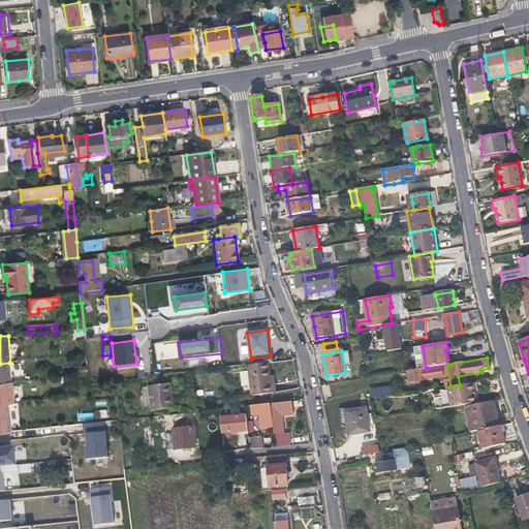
[(0,383),(11,382),(10,372),(9,363),(0,364),(0,383)]
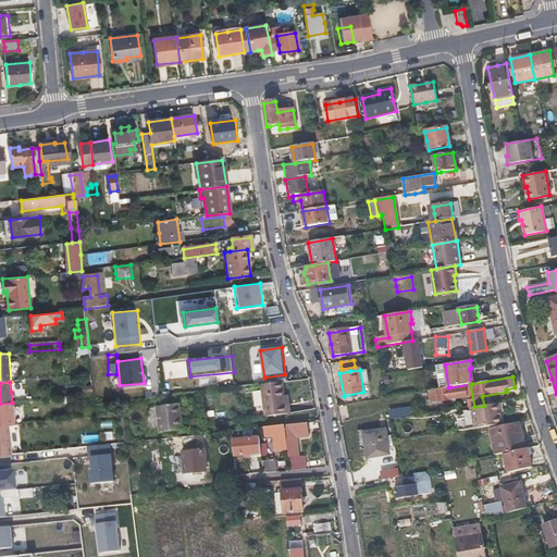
[(264,417),(276,415),(288,413),(288,405),(284,406),(283,397),(281,383),(260,385),(264,417)]
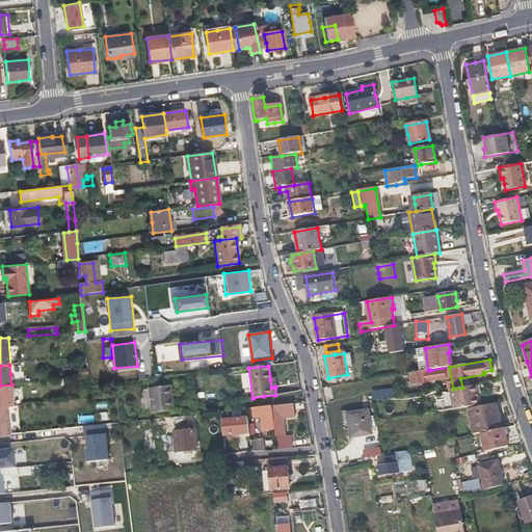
[(431,373),(430,370),(428,370),(407,373),(409,386),(419,384),(419,387),(429,384),(428,382),(446,379),(445,371),(431,373)]
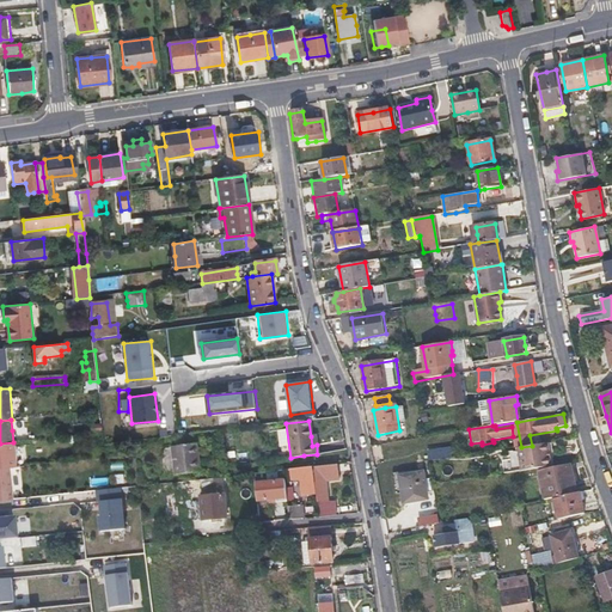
[(18,467),(14,442),(13,442),(0,444),(0,469),(8,469),(18,467)]
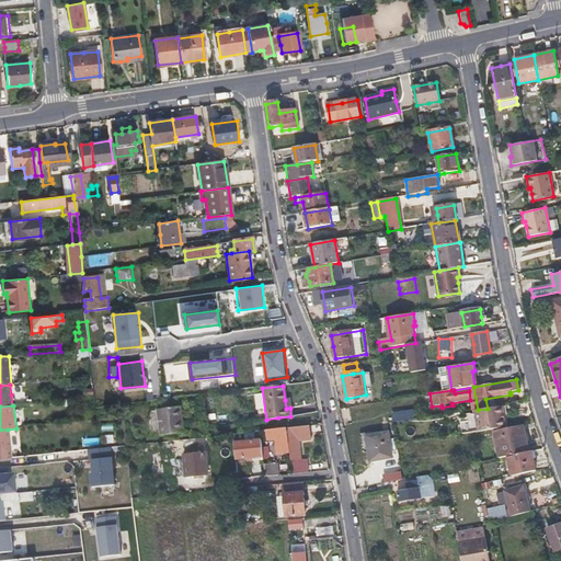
[(506,413),(506,405),(488,409),(478,410),(474,411),(478,432),(505,427),(504,419),(503,419),(502,414),(506,413)]
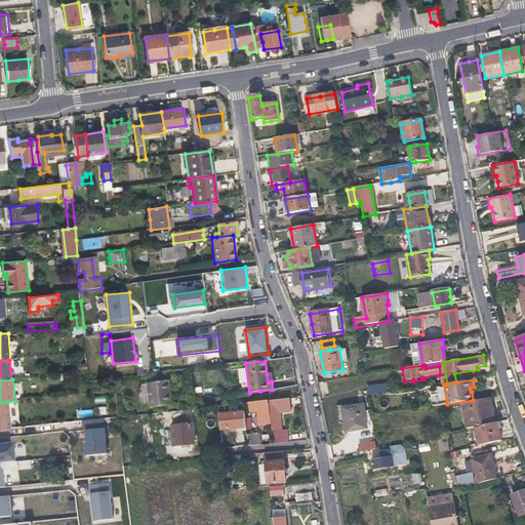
[(168,381),(157,382),(147,384),(150,406),(170,404),(169,397),(168,381)]
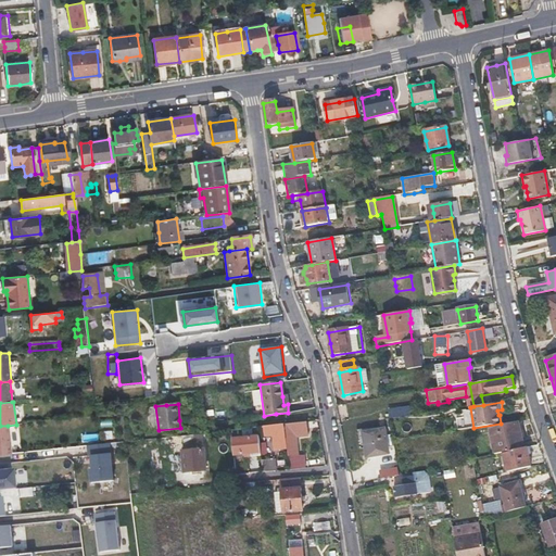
[(301,463),(299,463),(297,464),(295,455),(298,454),(295,436),(299,436),(298,421),(285,424),(290,469),(301,468),(301,463)]
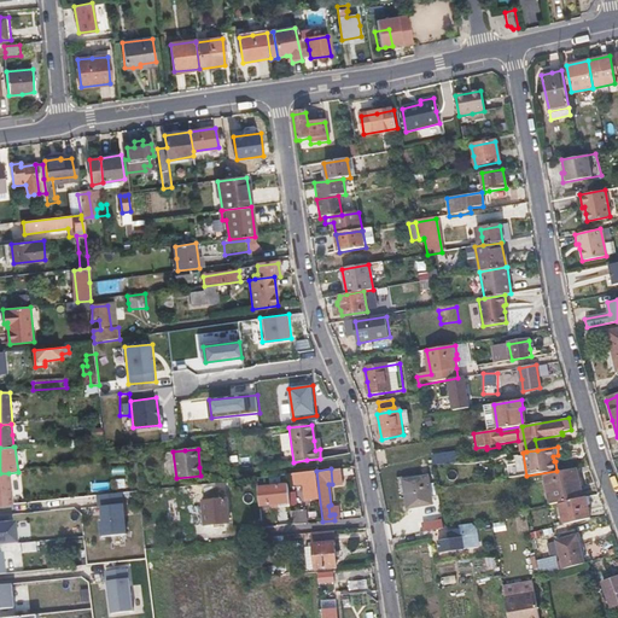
[(552,505),(559,503),(582,497),(578,484),(575,470),(544,476),(552,505)]
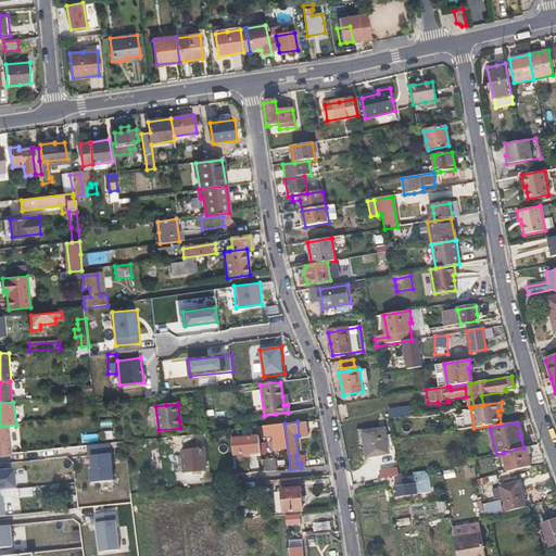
[(264,426),(264,431),(265,437),(276,434),(278,450),(286,449),(283,424),(264,426)]
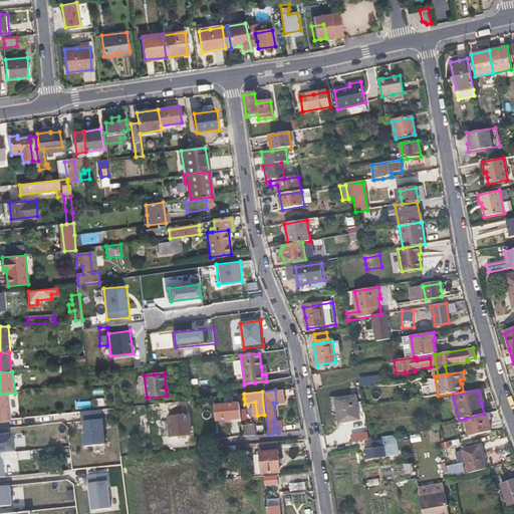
[(0,394),(0,421),(10,421),(7,394),(0,394)]
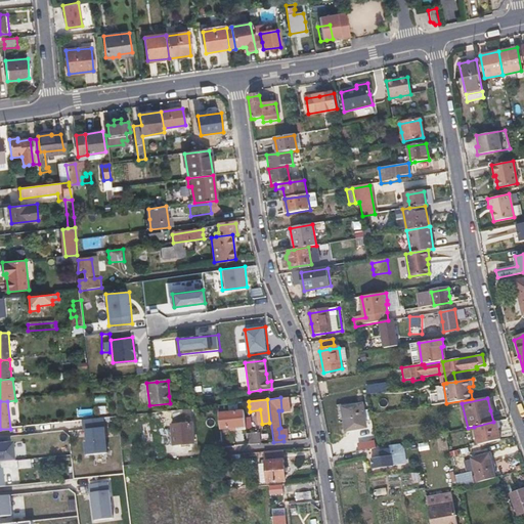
[(363,411),(362,406),(359,406),(358,403),(337,406),(340,424),(345,423),(347,431),(365,427),(364,421),(369,421),(367,410),(363,411)]
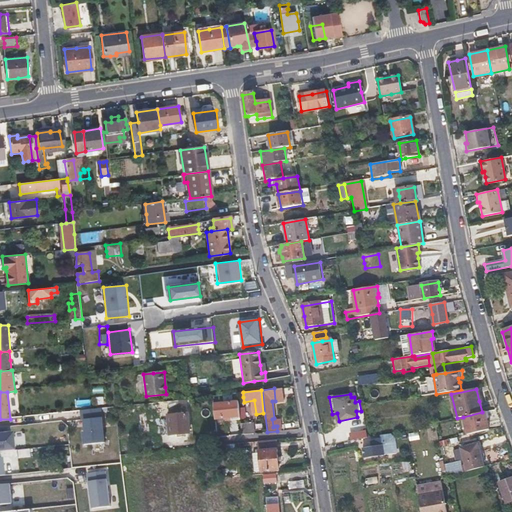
[(161,403),(161,408),(161,413),(181,410),(180,401),(161,403)]
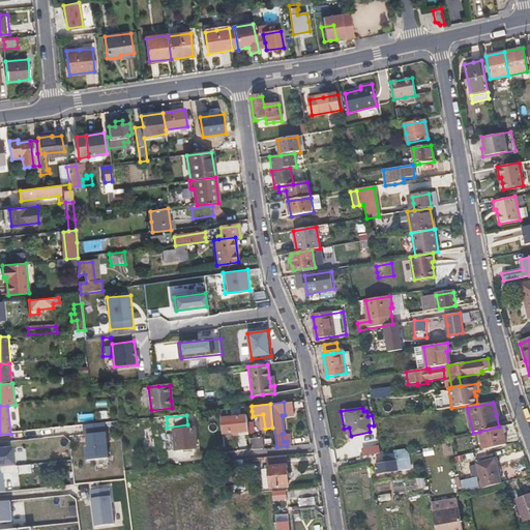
[(221,418),(221,427),(222,435),(238,433),(238,434),(247,433),(245,415),(221,418)]
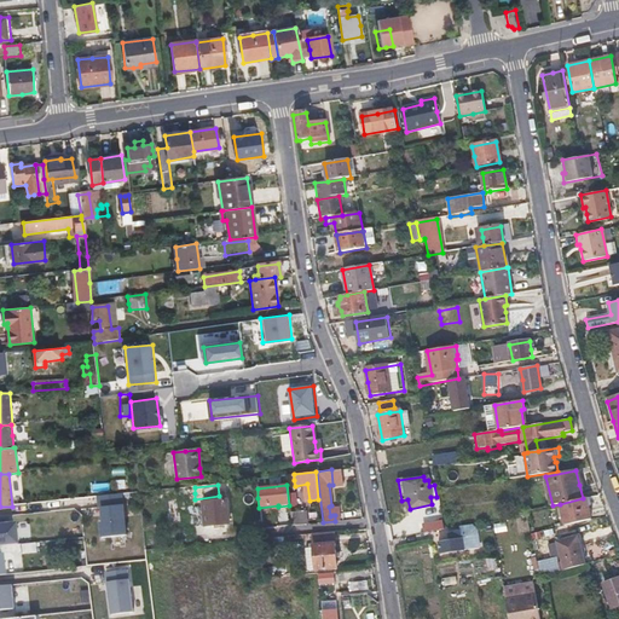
[(583,498),(560,504),(565,525),(591,519),(586,498),(583,498)]
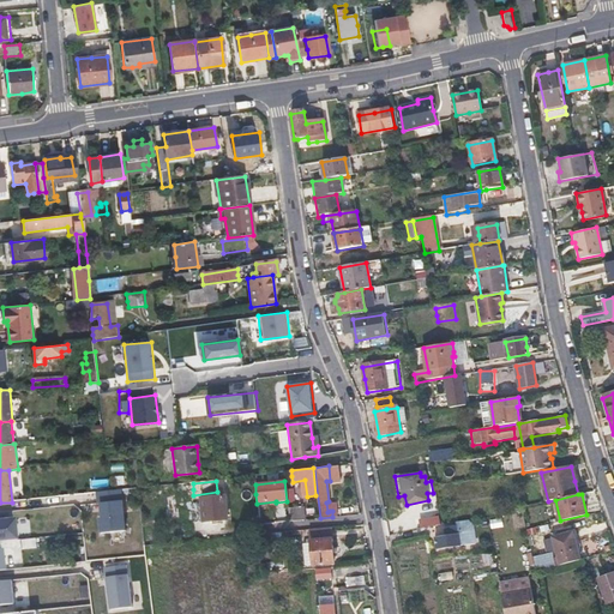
[(125,500),(101,503),(104,534),(128,531),(125,500)]
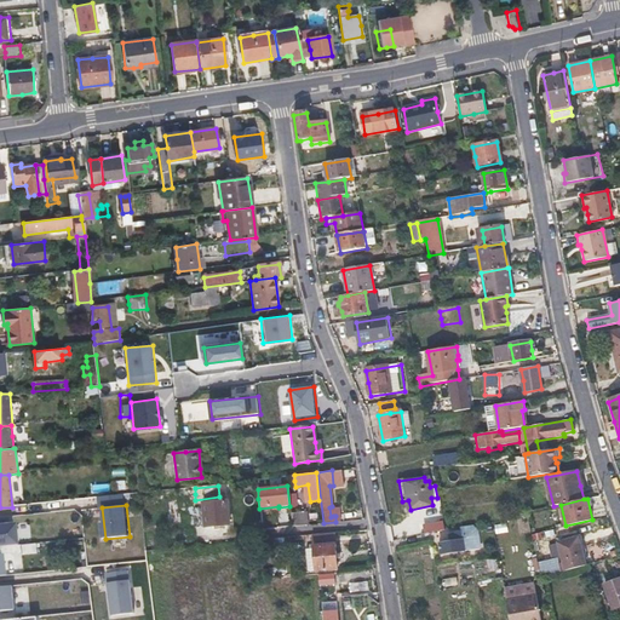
[(227,505),(216,506),(204,507),(204,514),(206,530),(230,527),(227,505)]
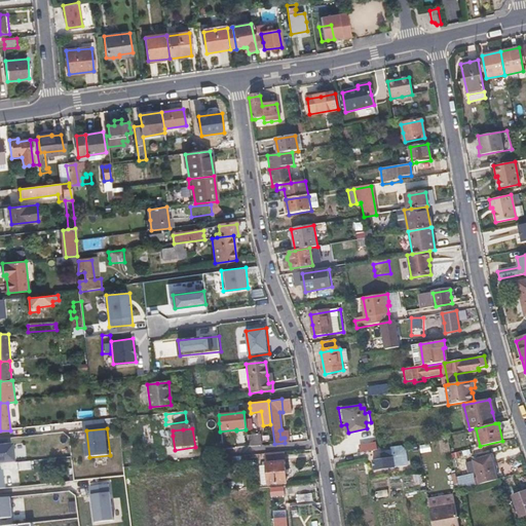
[(167,451),(175,450),(173,436),(165,436),(167,451)]
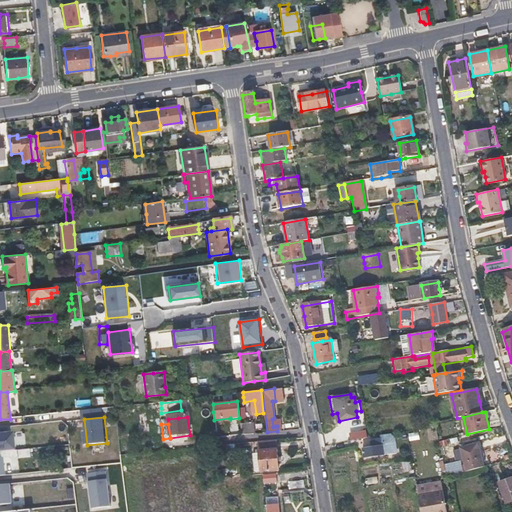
[(351,434),(352,441),(357,440),(368,438),(367,431),(351,434)]
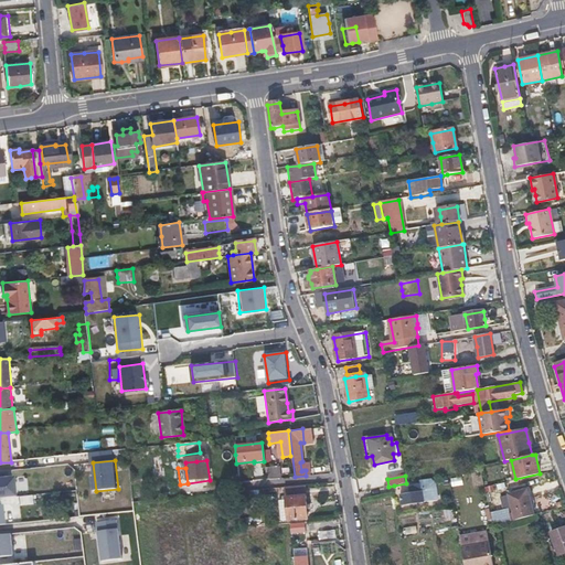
[(14,477),(0,478),(0,499),(17,498),(14,477)]
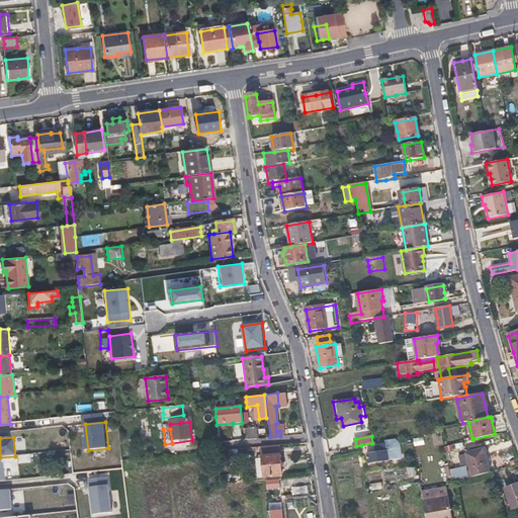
[(415,446),(425,444),(424,437),(413,438),(415,446)]
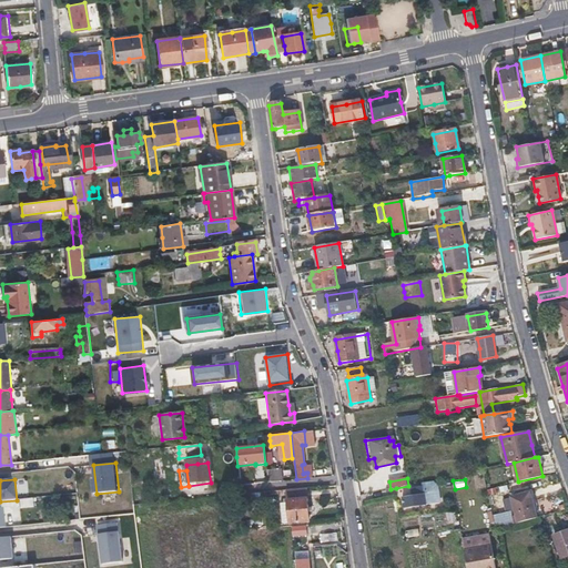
[(423,487),(417,488),(412,489),(413,496),(404,498),(405,508),(433,504),(428,483),(422,484),(423,487)]
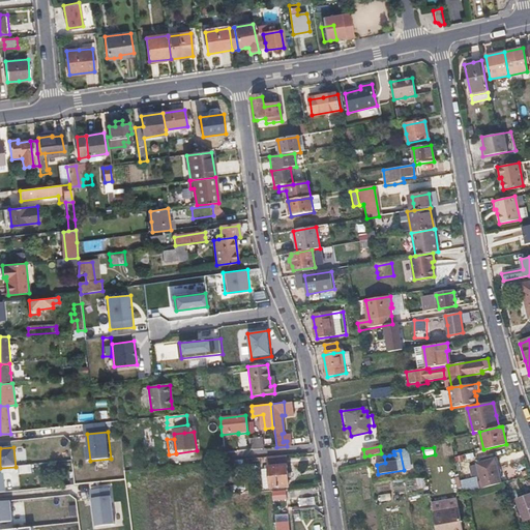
[(286,465),(285,455),(268,458),(269,467),(286,465)]
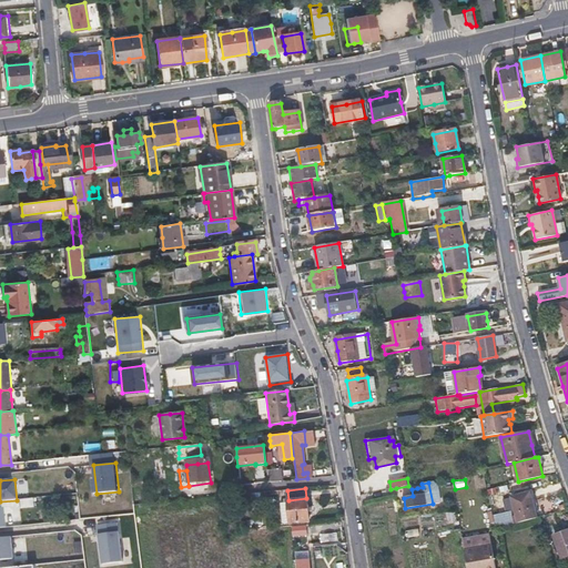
[(536,518),(533,506),(529,494),(511,499),(518,524),(536,518)]
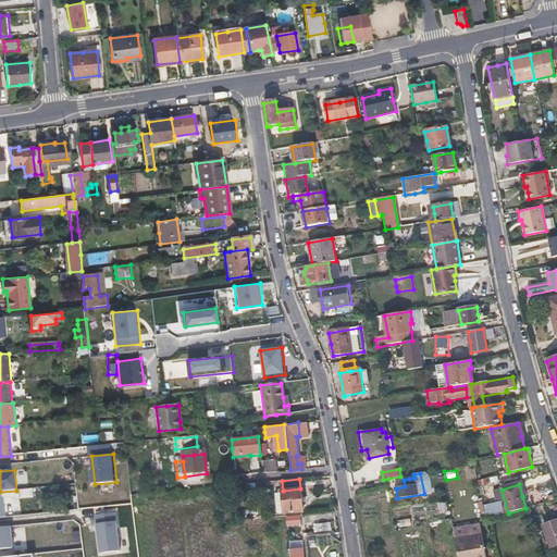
[(283,491),(284,502),(285,512),(304,511),(300,489),(283,491)]
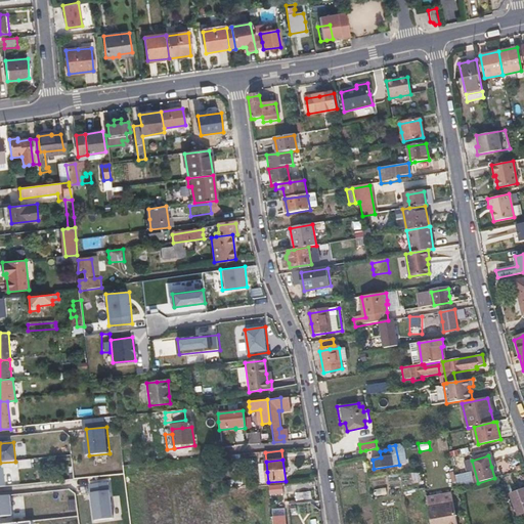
[(457,484),(472,481),(470,472),(455,475),(457,484)]
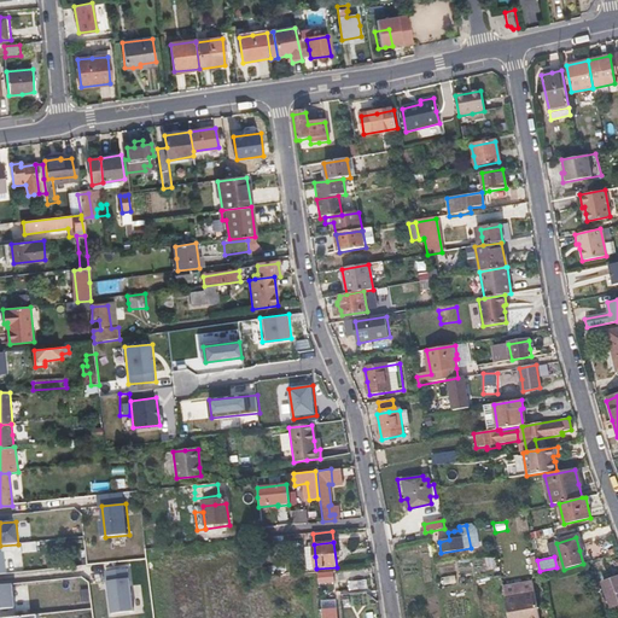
[(495,569),(496,559),(488,558),(487,567),(495,569)]
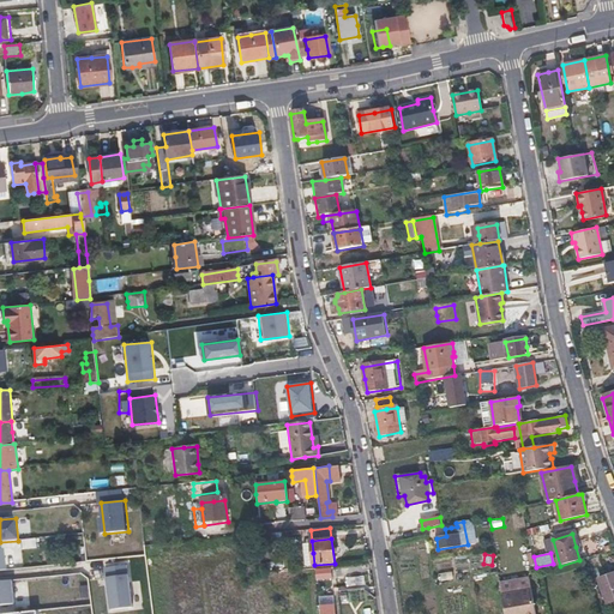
[(590,571),(594,571),(597,570),(595,561),(588,563),(590,571)]
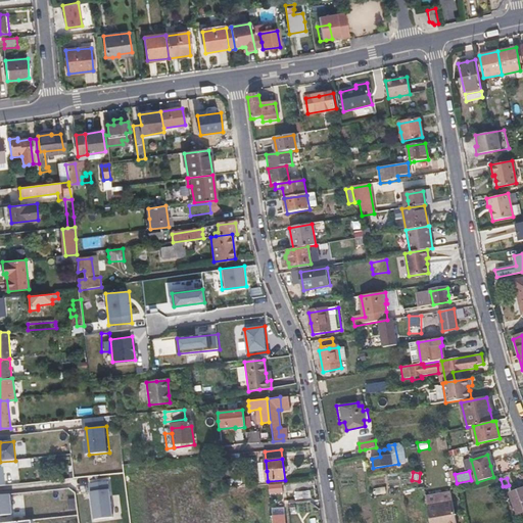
[(111,490),(92,492),(95,519),(114,516),(111,490)]
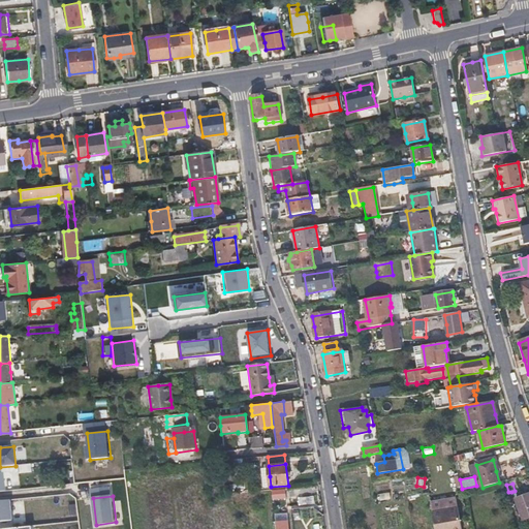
[(528,496),(518,500),(520,510),(523,521),(528,518),(528,496)]
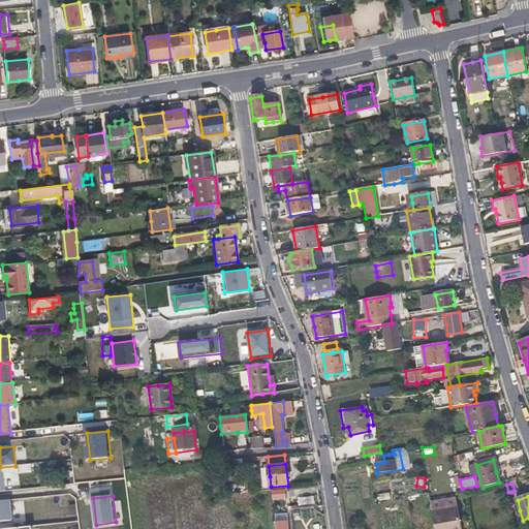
[(11,501),(0,501),(0,522),(13,521),(11,501)]
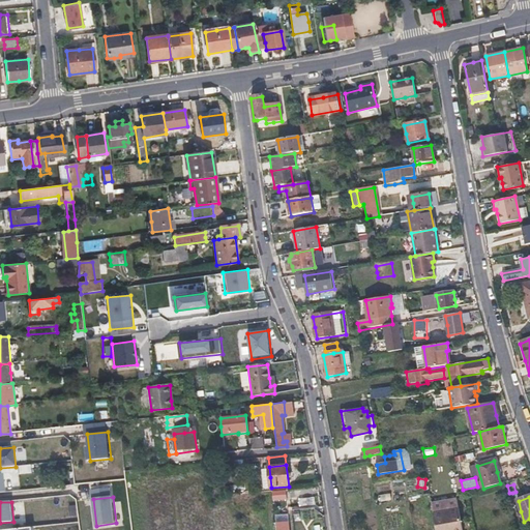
[(293,509),(294,521),(301,521),(300,509),(293,509)]
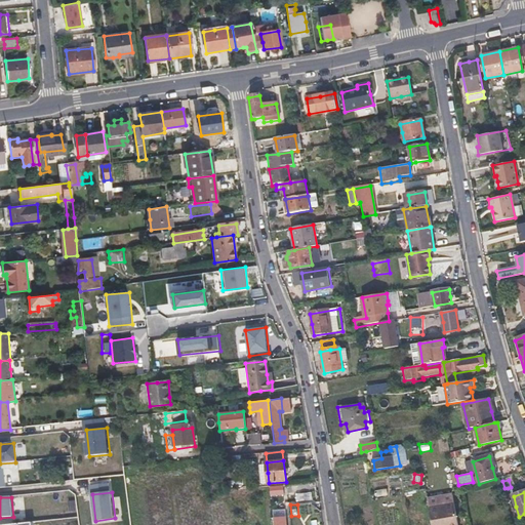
[(458,524),(455,505),(430,510),(433,524),(458,524)]
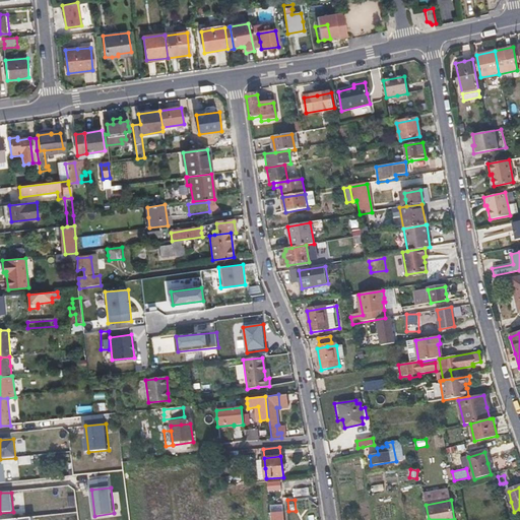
[(271,510),(272,519),(282,519),(281,509),(271,510)]
